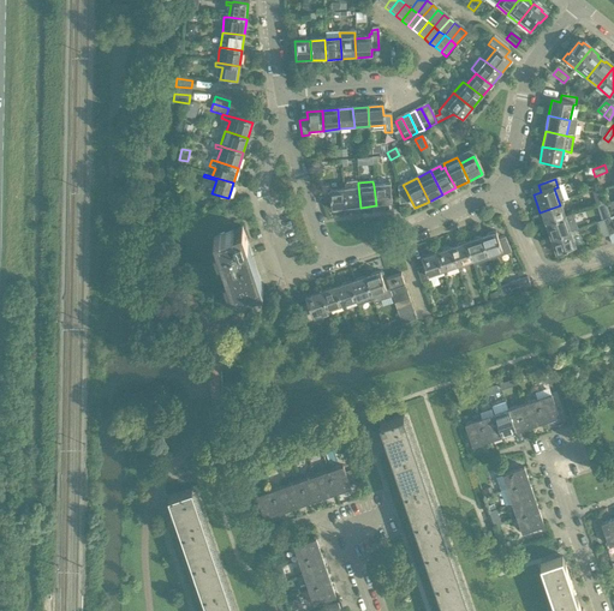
[(361,208),(358,185),(356,183),(345,184),(344,187),(344,190),(346,209),(361,208)]
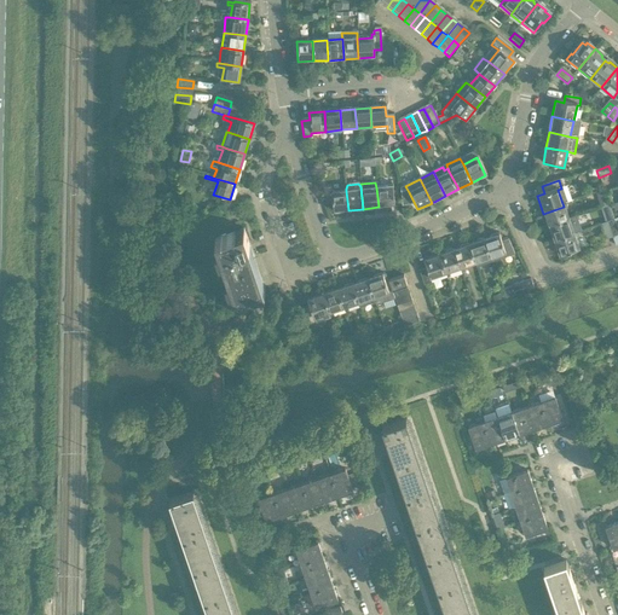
[(392,186),(376,187),(379,207),(393,206),(392,186)]
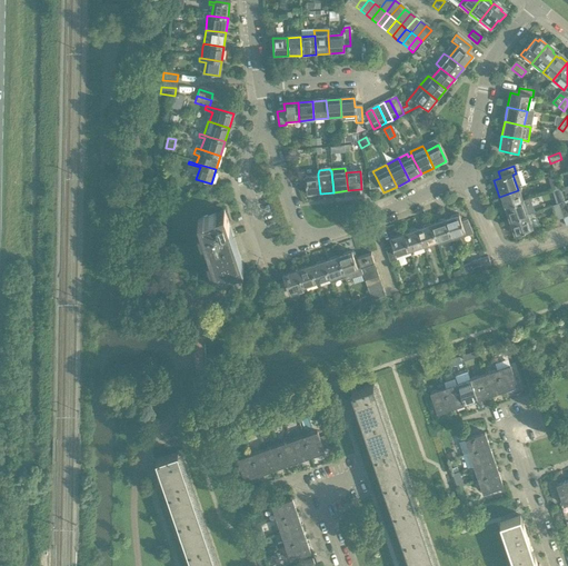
[(306,196),(320,194),(318,176),(304,177),(306,196)]
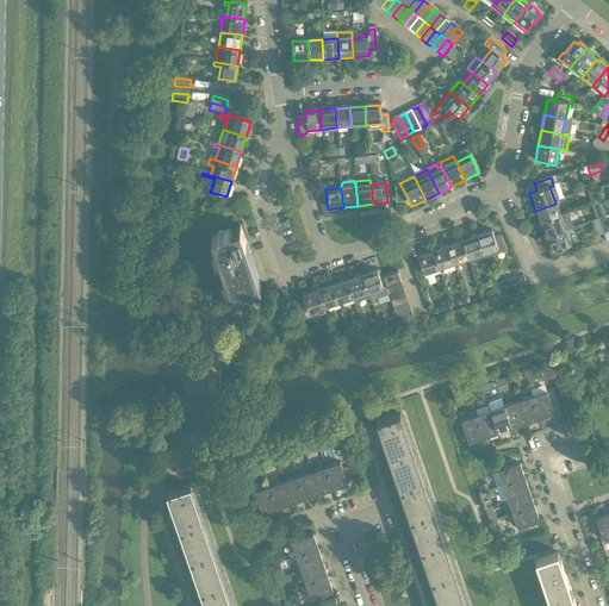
[(555,204),(535,211),(540,225),(560,218),(555,204)]
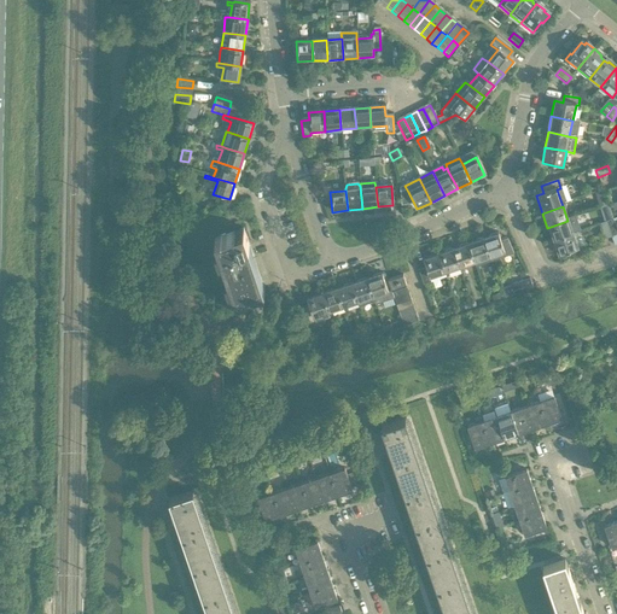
[(568,221),(547,228),(552,241),(572,234),(568,221)]
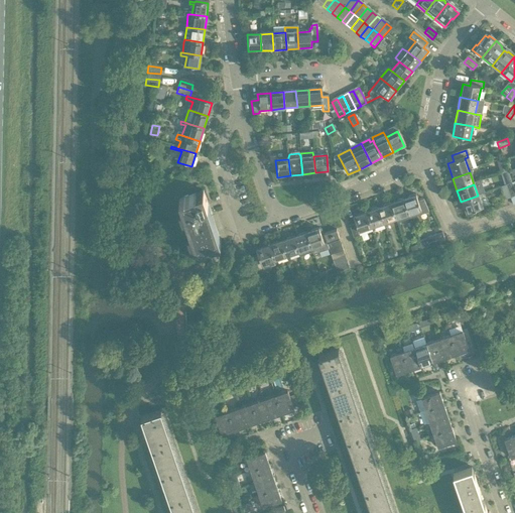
[(514,197),(511,184),(505,186),(509,200),(514,197)]
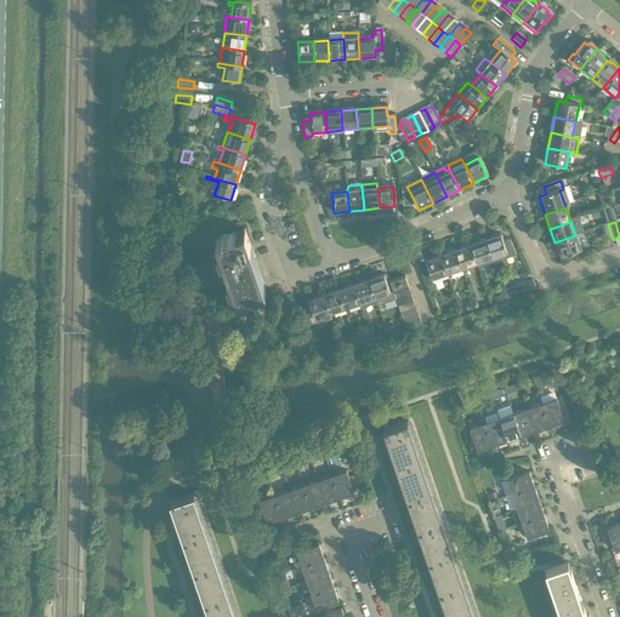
[(607,243),(613,240),(608,224),(601,227),(607,243)]
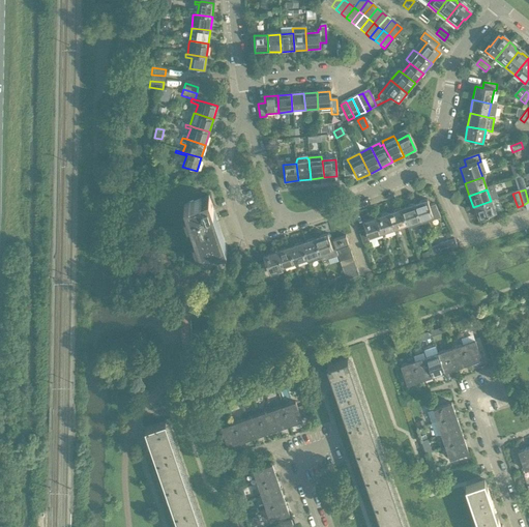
[(183,206),(201,257),(226,249),(208,197),(207,198),(208,200),(201,203),(200,200),(183,206)]
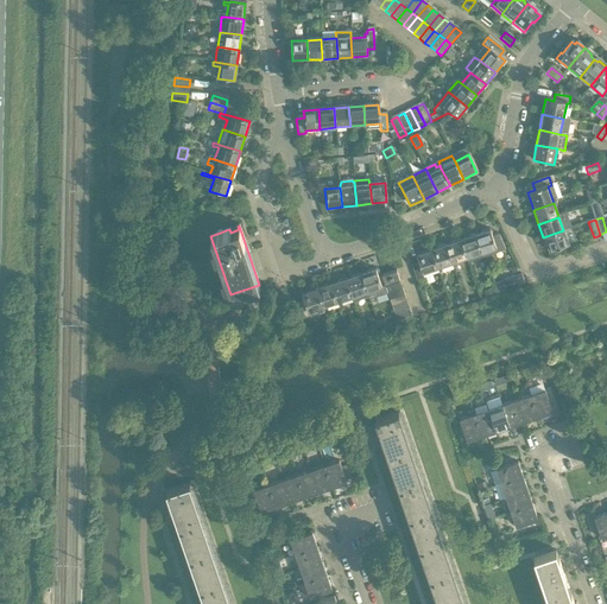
[(563,230),(543,237),(548,253),(568,246),(563,230)]
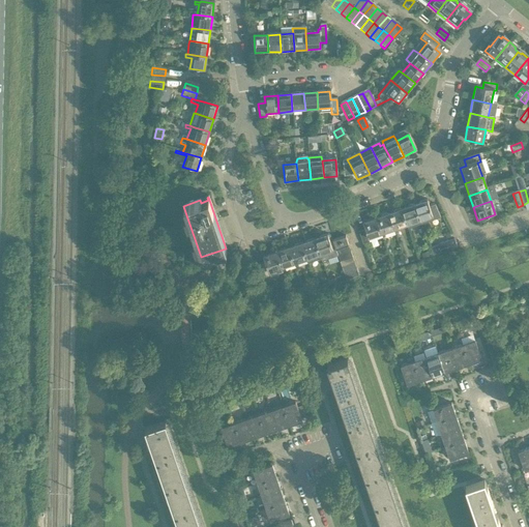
[(429,208),(427,202),(413,206),(418,222),(420,226),(425,224),(423,220),(432,217),(429,208)]
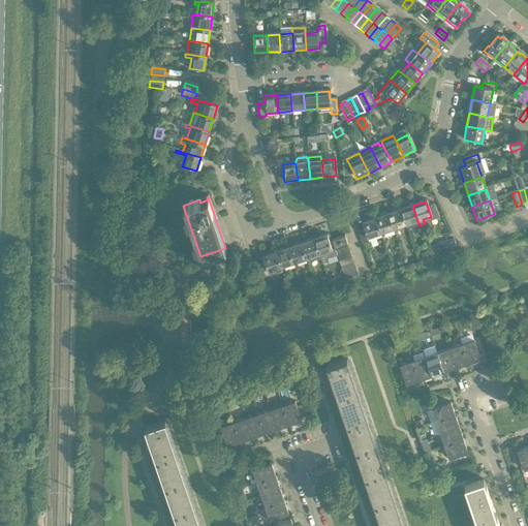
[(417,221),(412,206),(400,210),(405,225),(406,229),(411,228),(410,224),(417,221)]
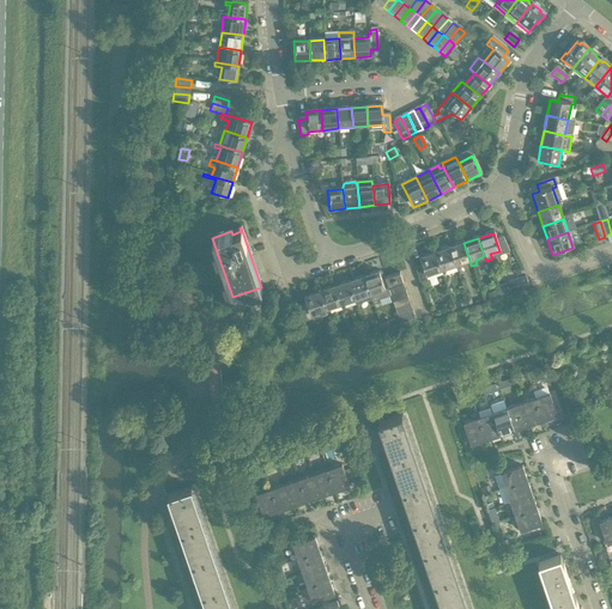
[(490,254),(492,259),(508,254),(502,238),(496,241),(500,251),(490,254)]
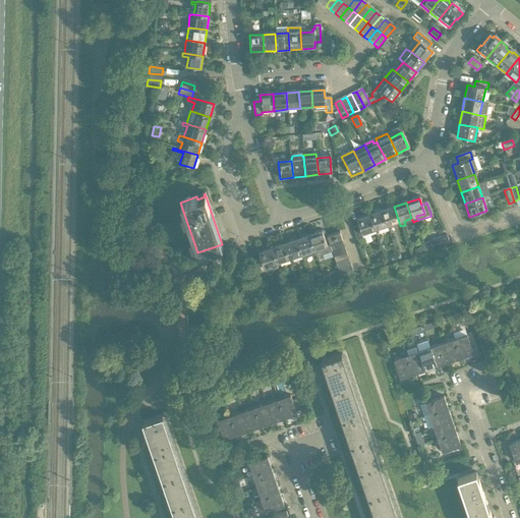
[(382,212),(387,227),(388,230),(391,229),(390,226),(399,222),(394,207),(382,212)]
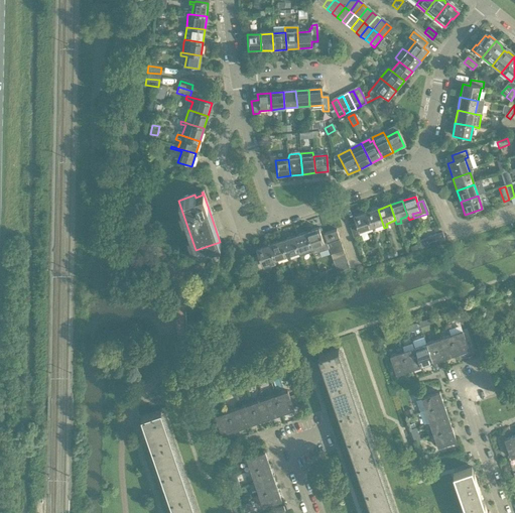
[(378,210),(365,214),(370,229),(372,233),(374,232),(373,228),(383,225),(378,210)]
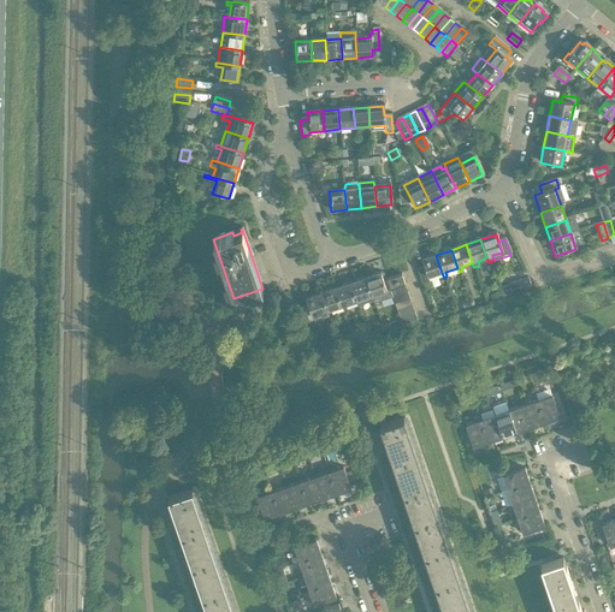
[(421,260),(424,268),(417,271),(421,285),(429,283),(432,281),(431,277),(442,273),(436,255),(421,260)]
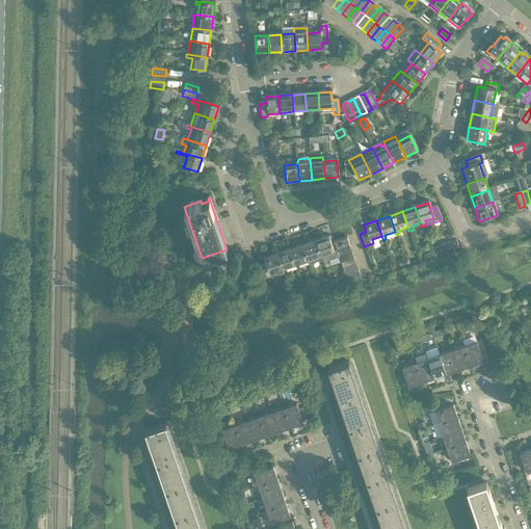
[(328,237),(314,241),(320,257),(321,261),(324,260),(323,256),(336,252),(333,243),(330,244),(328,237)]
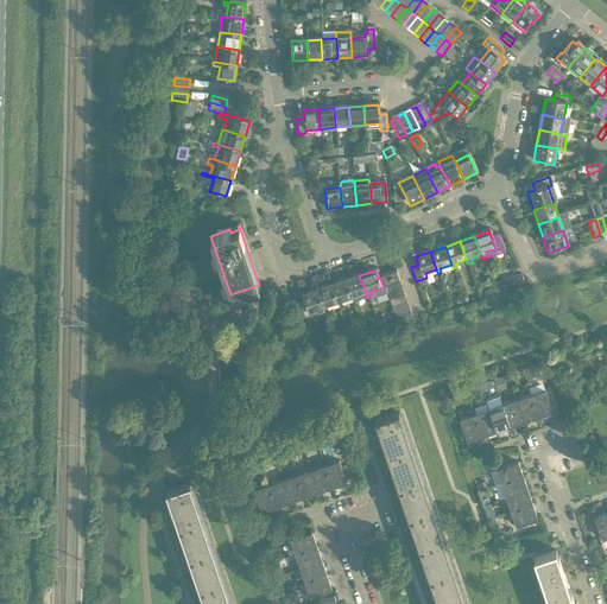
[(380,278),(384,287),(399,283),(396,272),(380,278)]
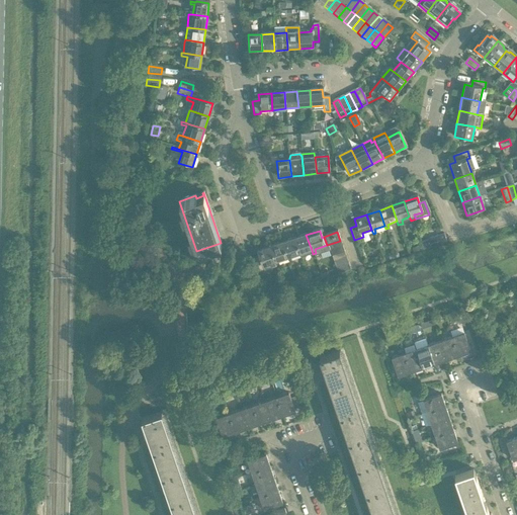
[(306,235),(293,240),(298,255),(300,258),(304,257),(302,253),(312,250),(306,235)]
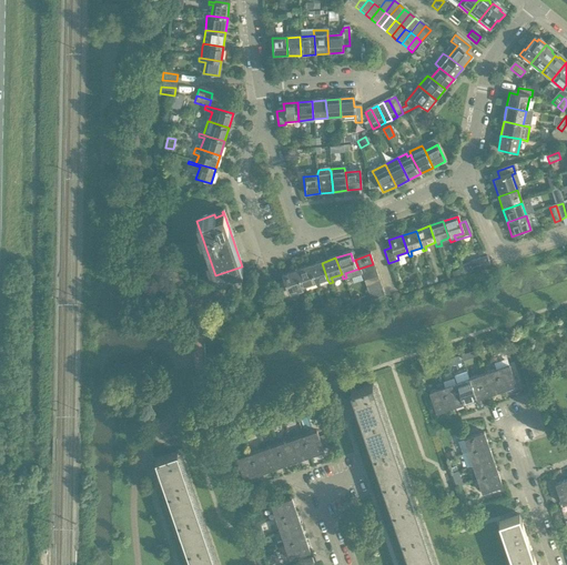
[(467,275),(487,269),(484,259),(464,265),(467,275)]
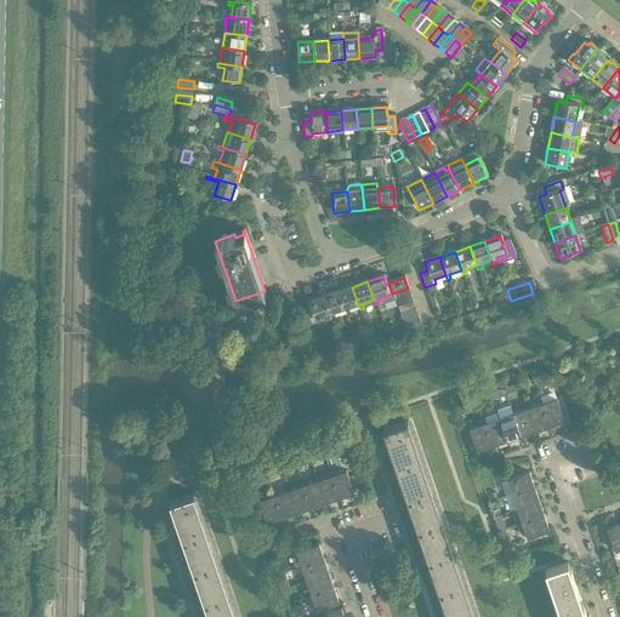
[(337,292),(343,310),(345,315),(348,314),(347,309),(358,306),(352,287),(337,292)]
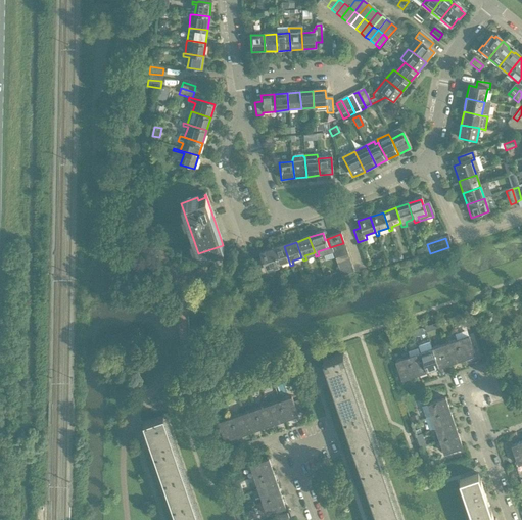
[(343,243),(330,247),(332,253),(345,249),(343,243)]
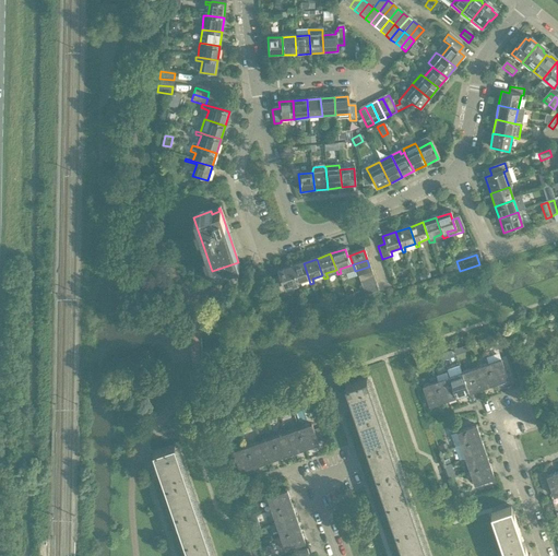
[(304,263),(291,268),(296,284),(297,288),(300,287),(299,283),(309,280),(304,263)]
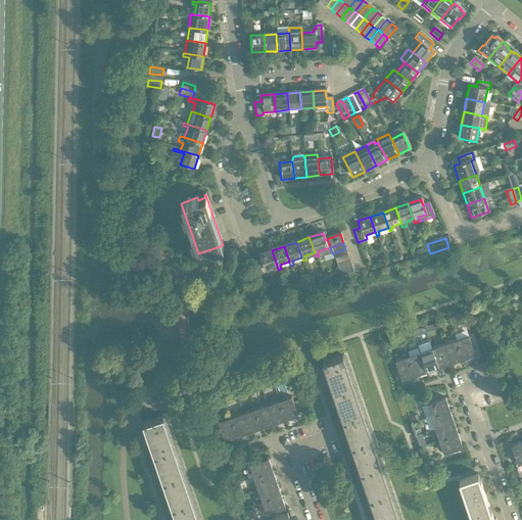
[(345,249),(332,253),(334,260),(347,255),(345,249)]
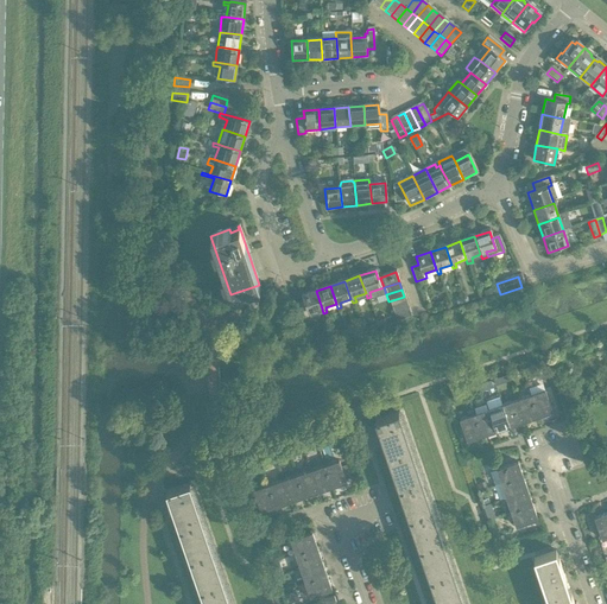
[(304,304),(297,306),(302,320),(313,317),(310,312),(322,309),(316,291),(301,296),(304,304)]
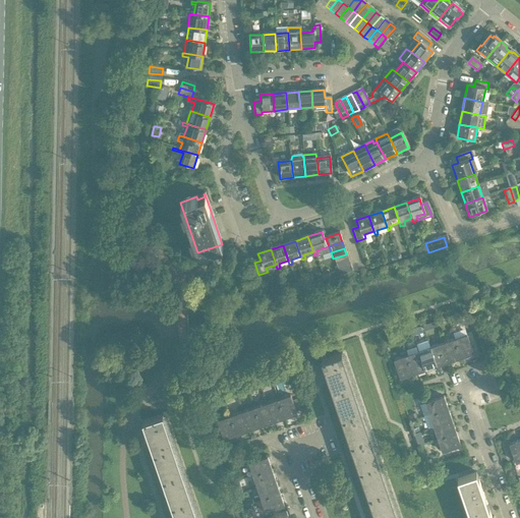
[(346,254),(333,259),(335,265),(348,261),(346,254)]
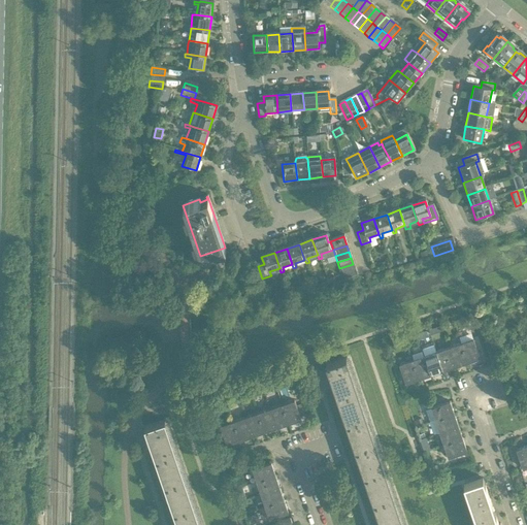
[(353,264),(339,268),(341,274),(355,269),(353,264)]
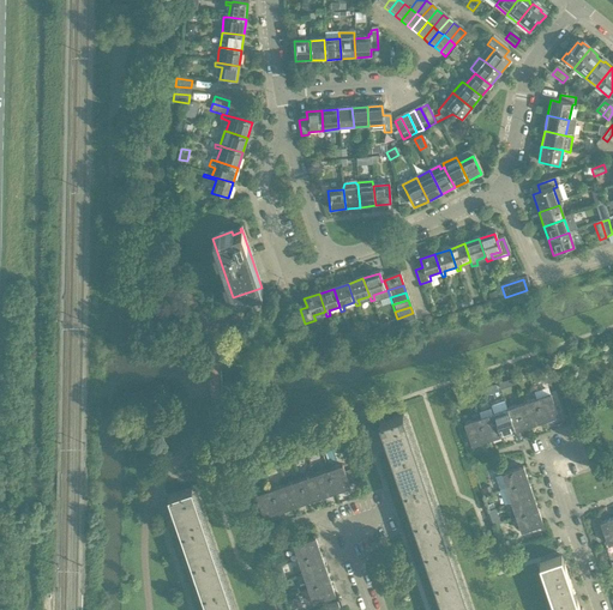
[(298,326),(305,324),(300,309),(293,312),(298,326)]
